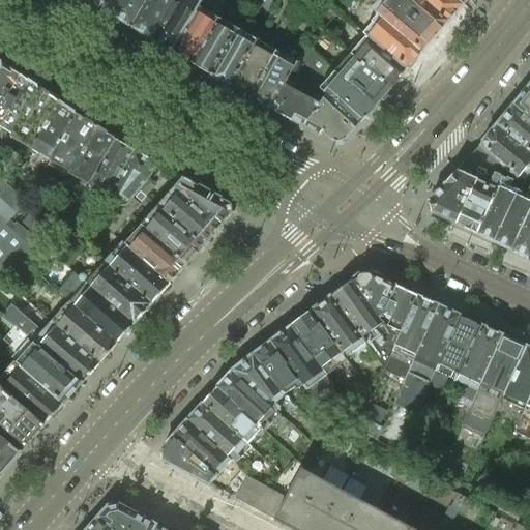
[(94,0),(93,2),(112,15),(121,0),(94,0)]
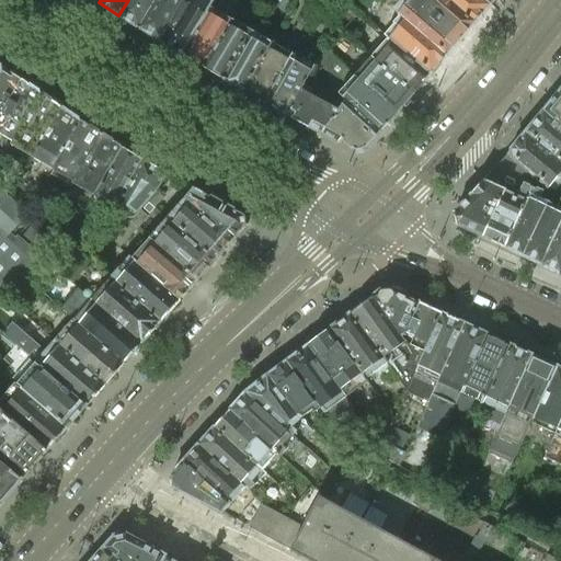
[(128,0),(118,15),(139,30),(157,0),(128,0)]
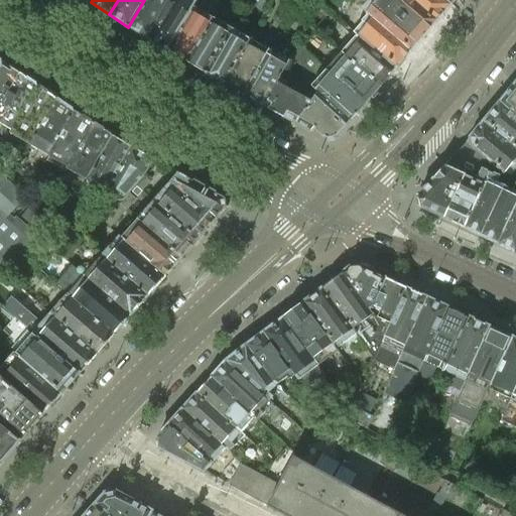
[(144,0),(128,27),(148,39),(172,0),(144,0)]
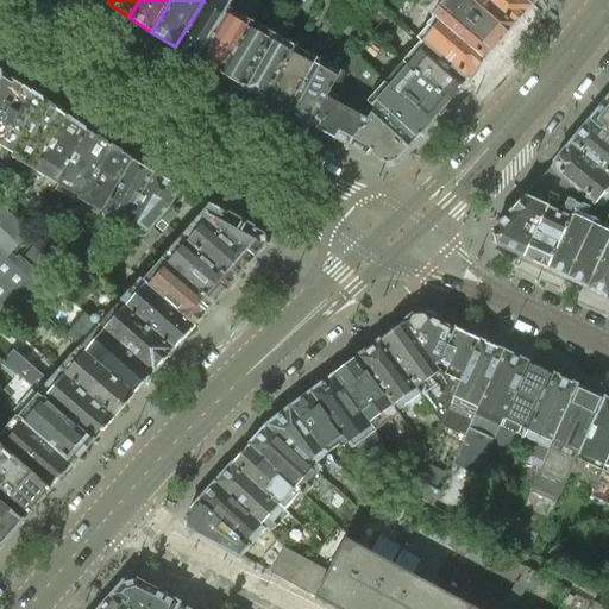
[(198,61),(225,14),(228,8),(233,0),(232,0),(203,0),(175,46),(198,61)]
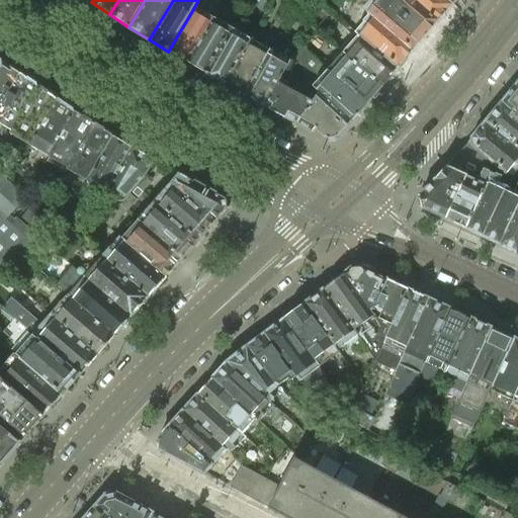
[(438,21),(413,0),(368,0),(369,0),(375,5),(367,14),(368,15),(412,52),(438,21)]
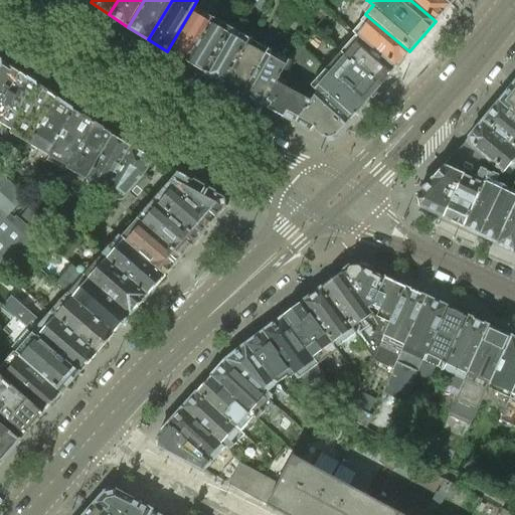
[(450,5),(444,0),(410,0),(436,21),(450,5)]
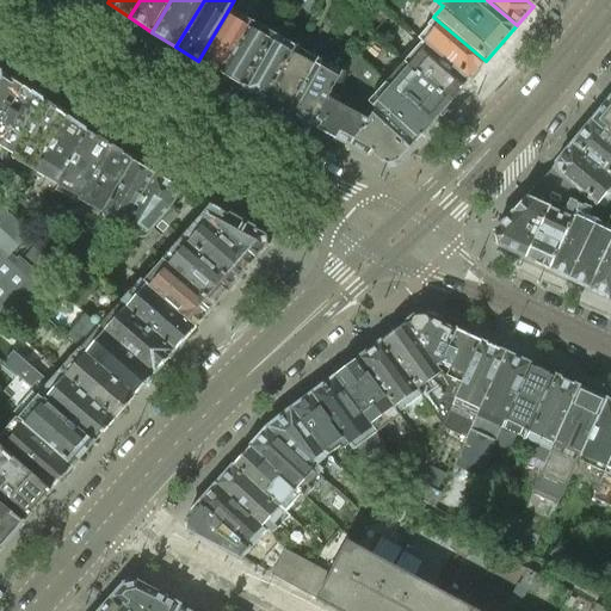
[(229,8),(226,14),(198,61),(221,74),(252,22),(229,8)]
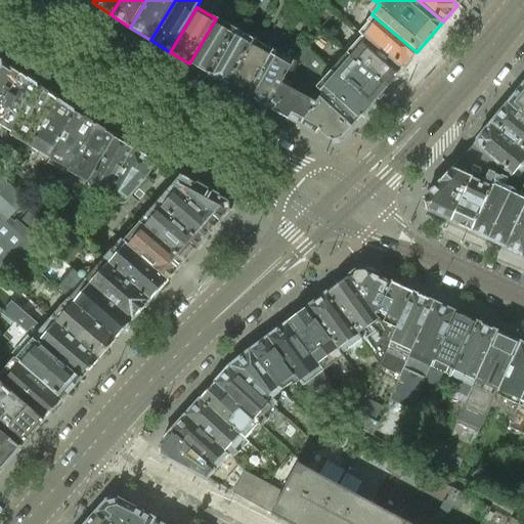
[(417,52),(373,15),(367,23),(373,27),(363,37),(366,40),(401,70),(417,52)]
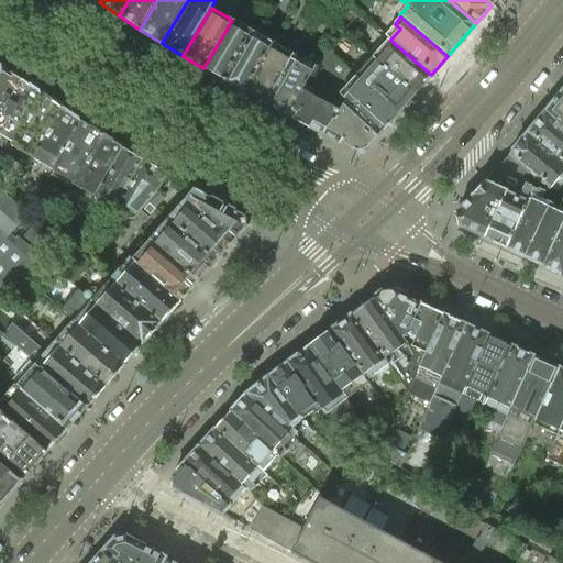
[(252,31),(232,20),(203,68),(224,80),(252,31)]
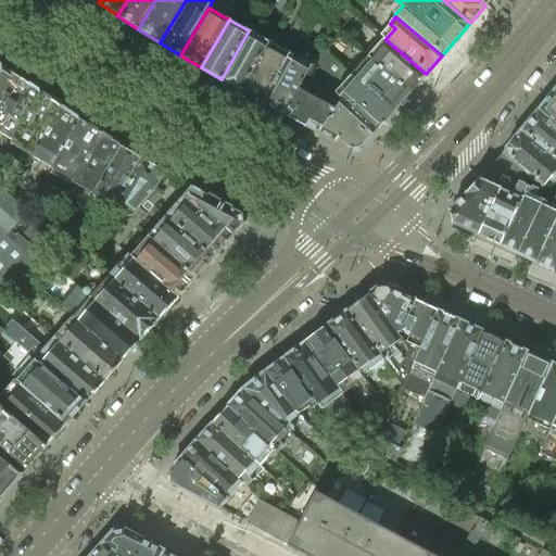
[(365,22),(362,26),(374,37),(377,32),(365,22)]
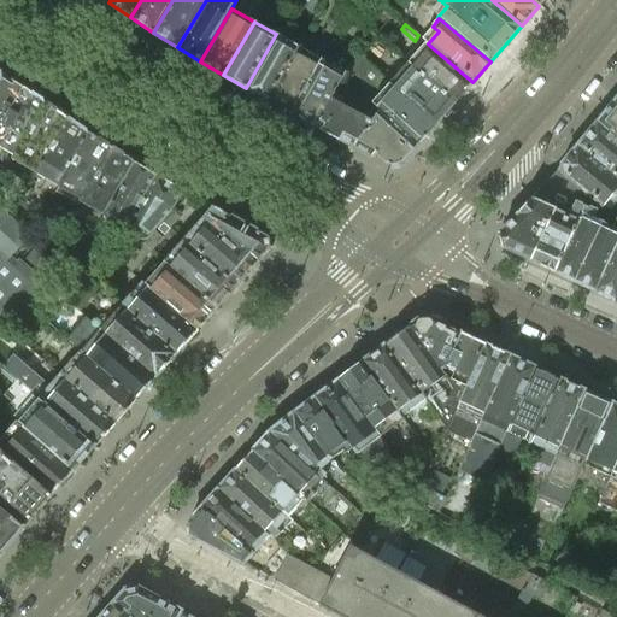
[(276,34),(246,88),(269,101),(300,46),(276,34)]
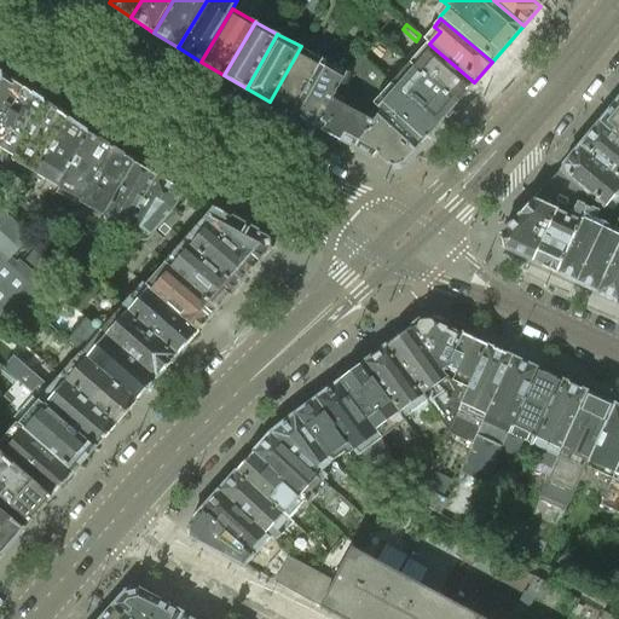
[(313,53),(301,46),(270,102),(291,114),(319,64),(310,59),(313,53)]
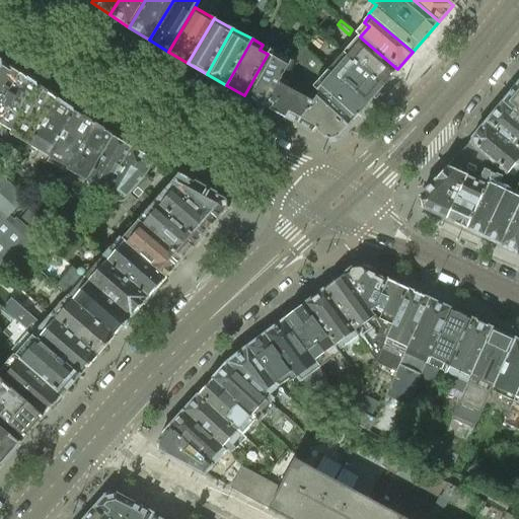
[(397,69),(363,40),(348,56),(383,86),(397,69)]
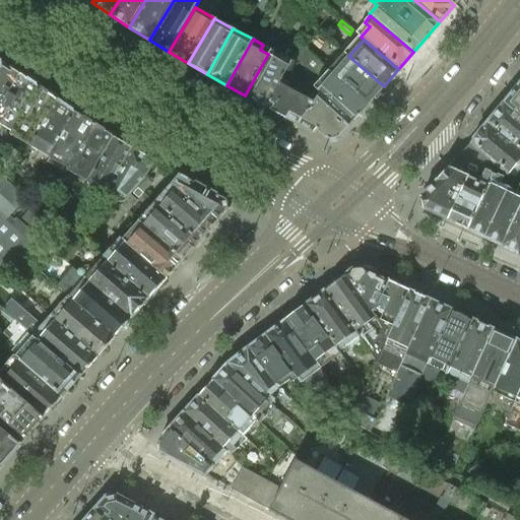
[(270,49),(268,54),(245,95),(254,101),(265,107),(281,78),(288,65),(291,60),(270,49)]
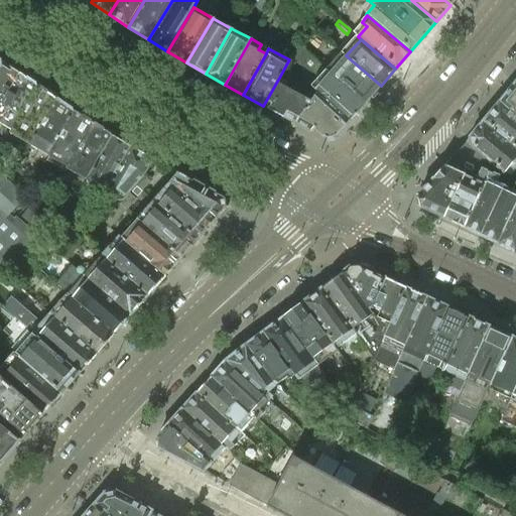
[(365,103),(331,74),(327,70),(324,68),(306,52),(303,56),(298,62),(316,80),(310,87),(316,93),(349,121),(365,103)]
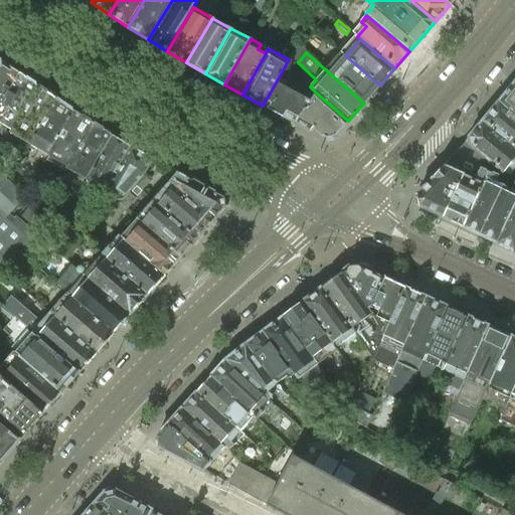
[(380,86),(345,55),(338,64),(334,60),(326,69),(330,73),(364,103),(380,86)]
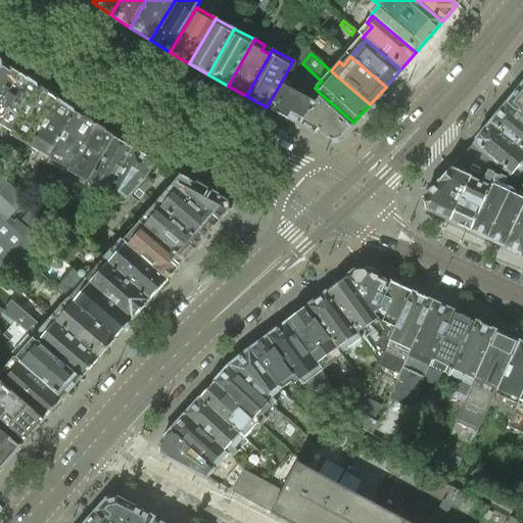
[(0,108),(19,75),(2,62),(0,62),(0,108)]
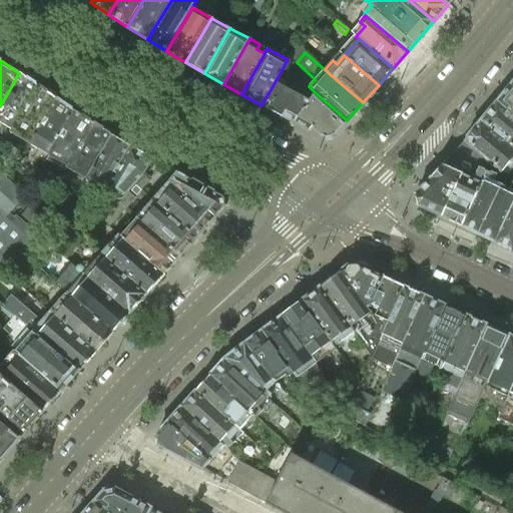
[(0,121),(12,129),(38,86),(19,73),(0,106),(0,121)]
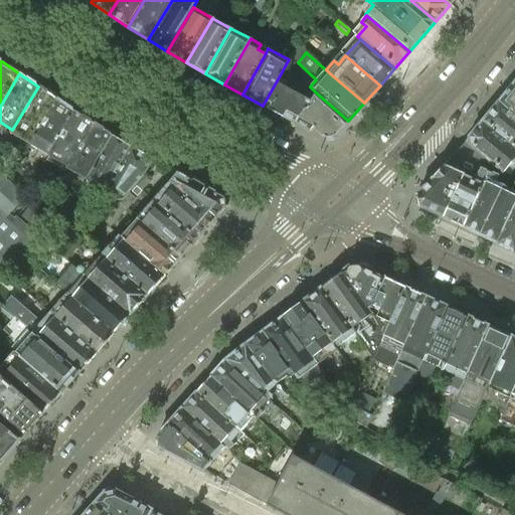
[(287,81),(279,77),(263,106),(280,115),(294,122),(311,100),(285,86),(287,81)]
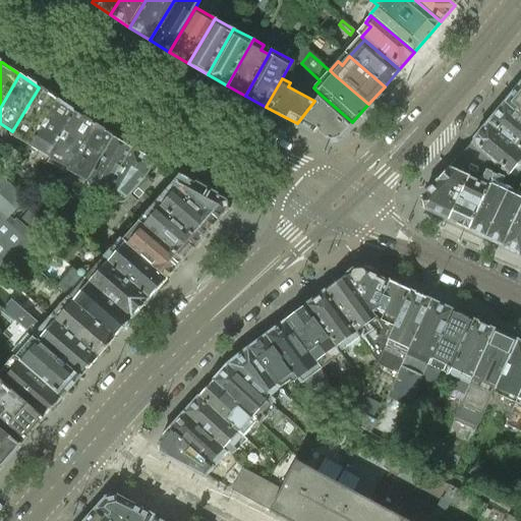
[(520,82),(504,104),(520,117),(520,82)]
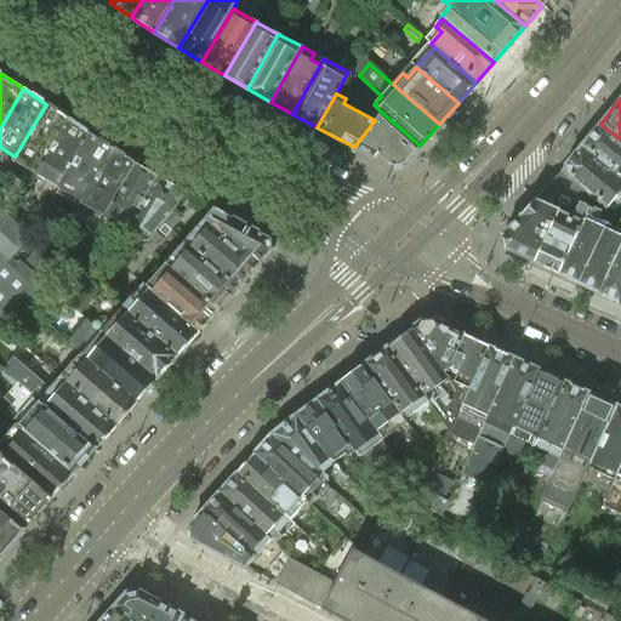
[(35,174),(68,119),(46,104),(15,157),(13,160),(35,174)]
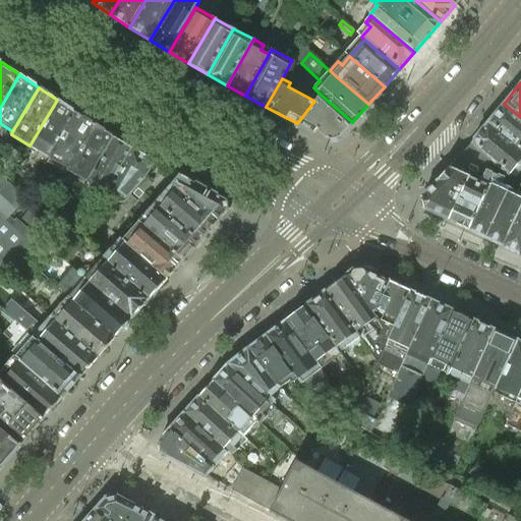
[(352,122),(320,94),(314,101),(297,123),(314,132),(317,129),(330,139),(338,138),(352,122)]
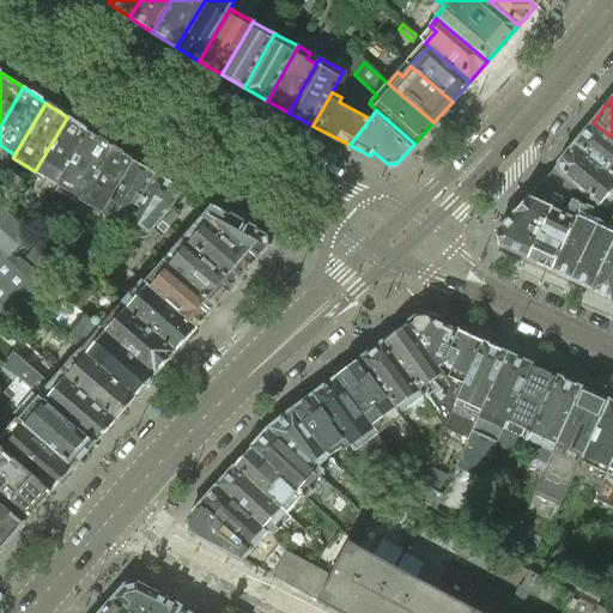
[(89,133),(67,117),(35,171),(59,186),(89,133)]
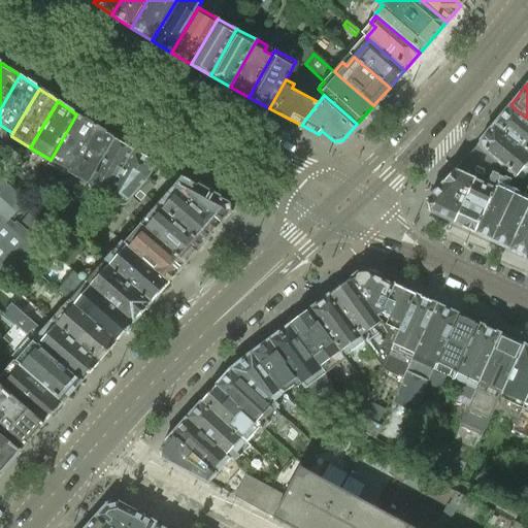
[(527,119),(510,105),(495,125),(527,154),(527,119)]
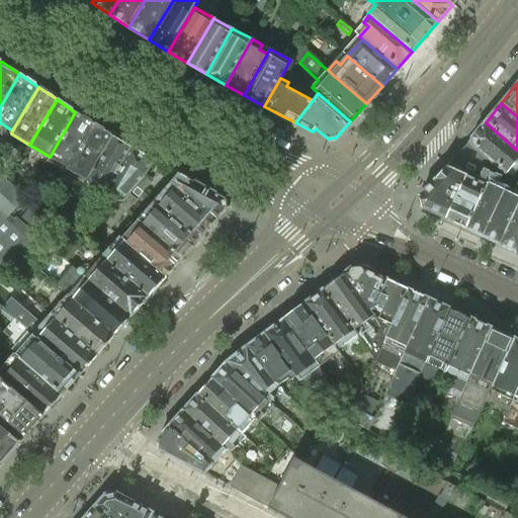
[(82,117),(75,112),(50,157),(69,169),(94,124),(82,117)]
